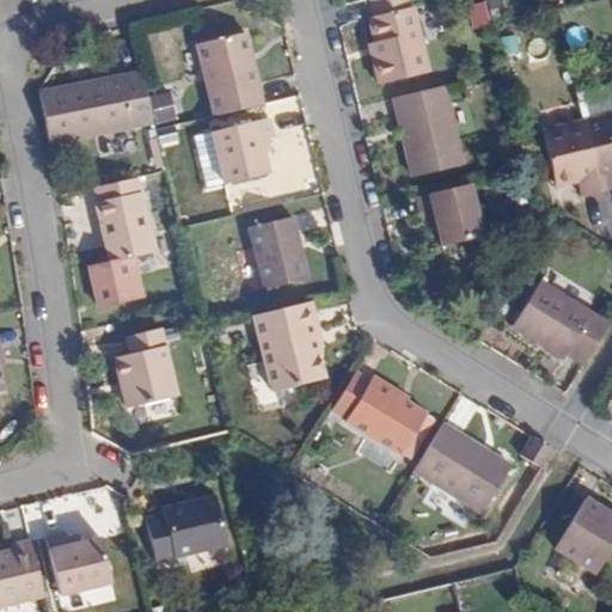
[(407,8),(403,0),(368,0),(372,17),(366,19),(371,42),(374,57),(368,59),(374,84),(424,71),(410,8),(407,8)]
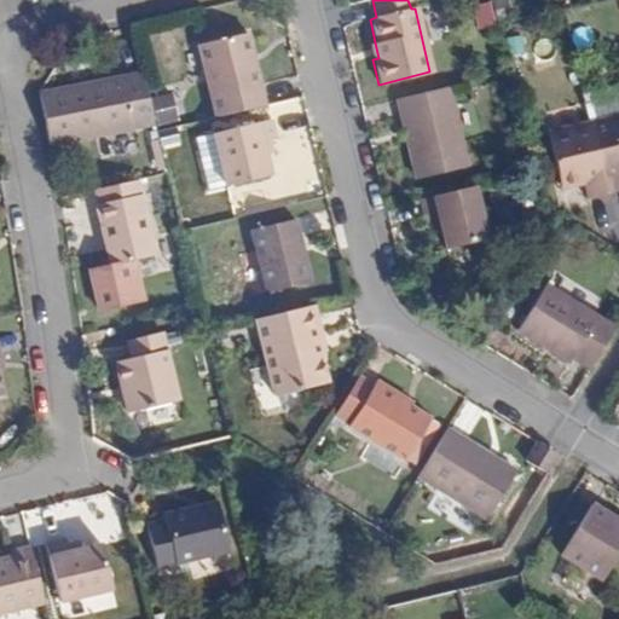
[(217,119),(265,106),(247,34),(200,46),(217,119)]
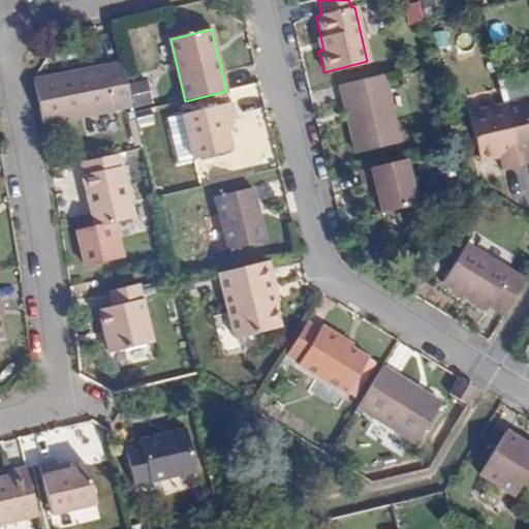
[(314,36),(318,51),(323,50),(320,36),(314,36)]
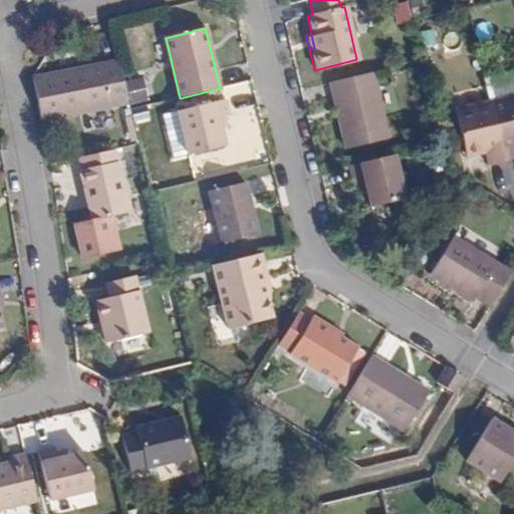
[(117,55),(33,76),(41,119),(127,98),(123,82),(117,55)]
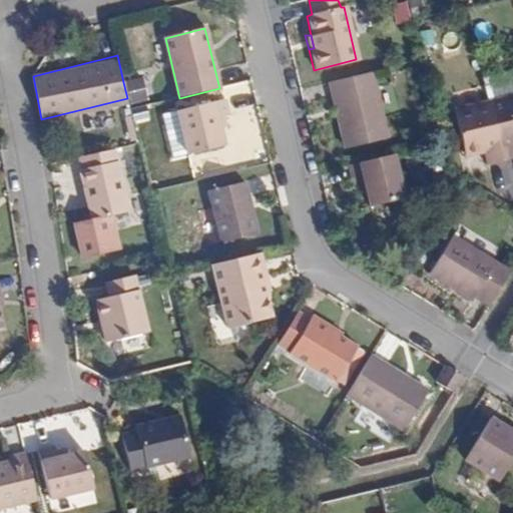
[(386,134),(373,72),(332,82),(346,144),(386,134)]
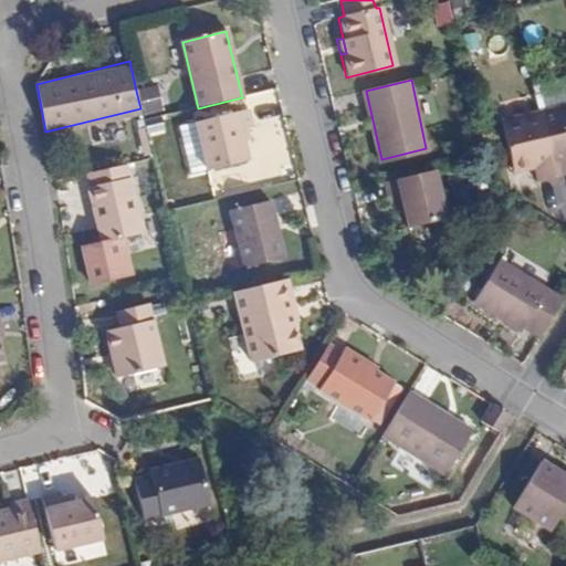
[(142,90),(148,115),(160,111),(155,86),(142,90)]
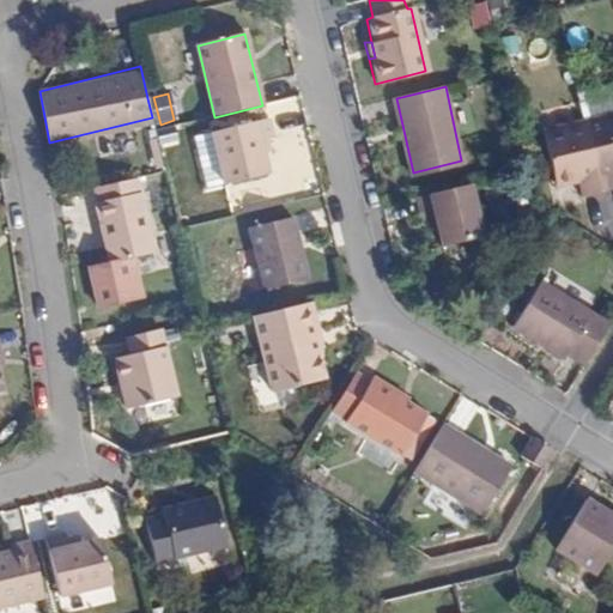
[(153,97),(147,98),(152,117),(155,126),(161,125),(153,97)]
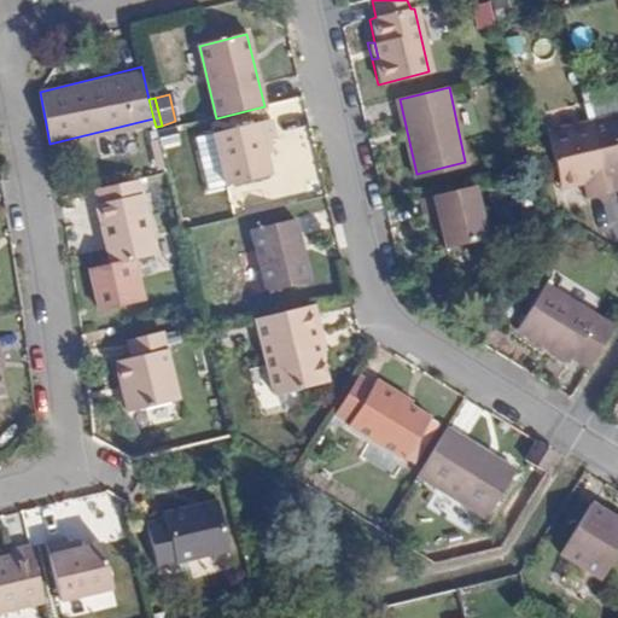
[(617,104),(594,110),(596,124),(617,120),(617,104)]
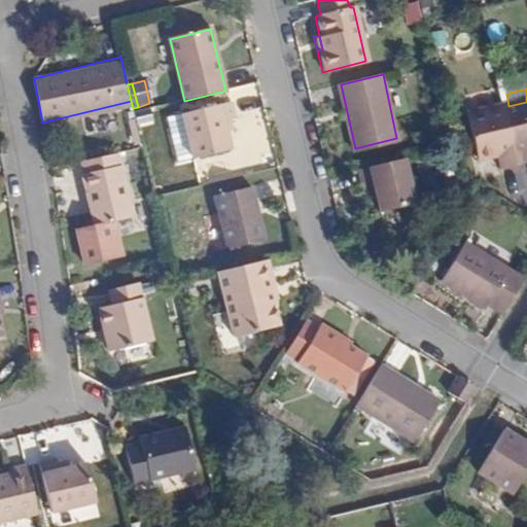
[(502,107),(517,166),(526,163),(526,102),(508,106),(502,107)]
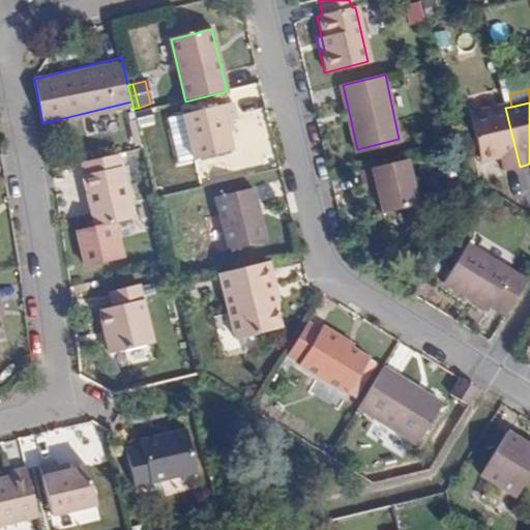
[(233,151),(229,135),(226,124),(232,122),(234,122),(230,105),(183,116),(194,159),(233,151)]
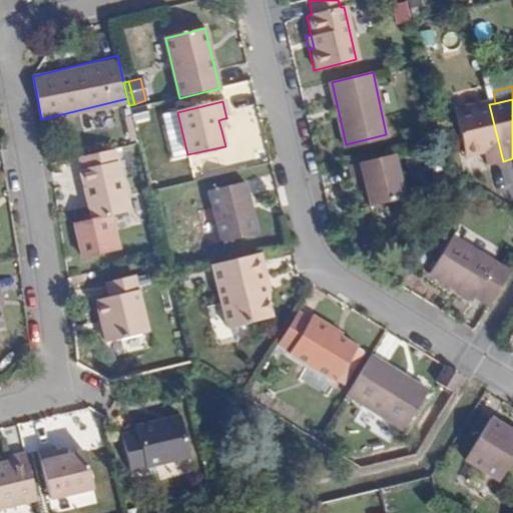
[(488,165),(501,162),(503,161),(489,104),(453,112),(464,155),(479,151),(484,150),(488,165)]
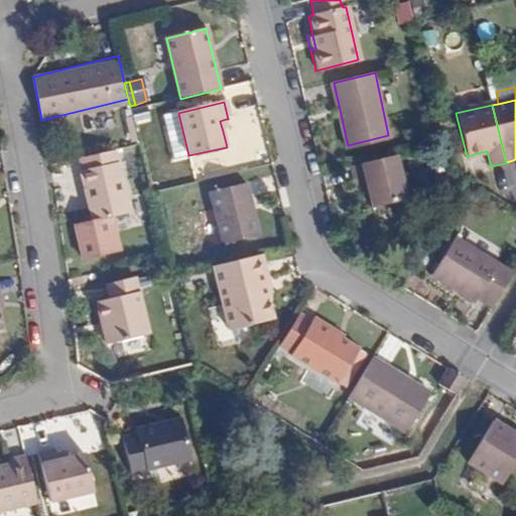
[(220,121),(223,131),(229,130),(226,119),(220,121)]
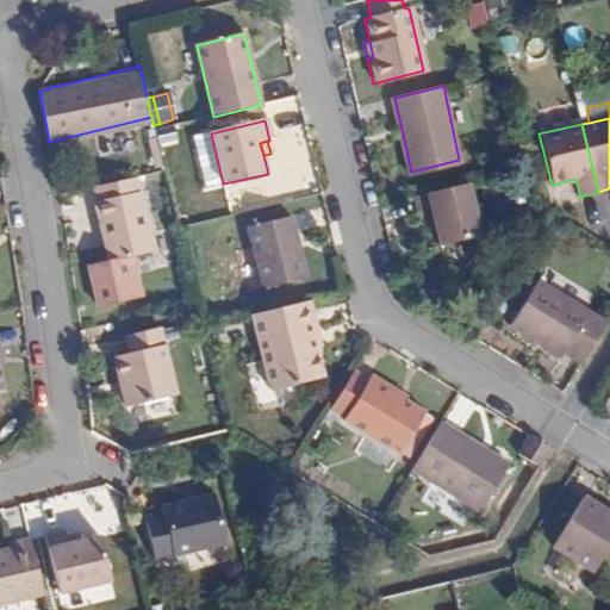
[(468,184),(417,195),(422,215),(424,215),(433,212),(435,224),(440,243),(479,236),(468,184)]
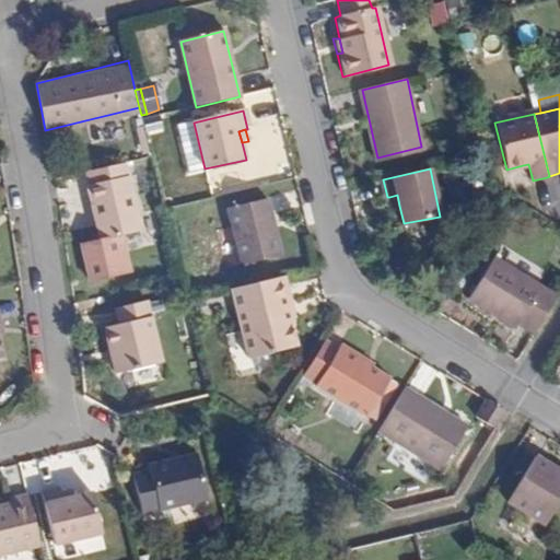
[(97,238),(139,230),(126,176),(89,185),(92,201),(89,202),(97,238)]
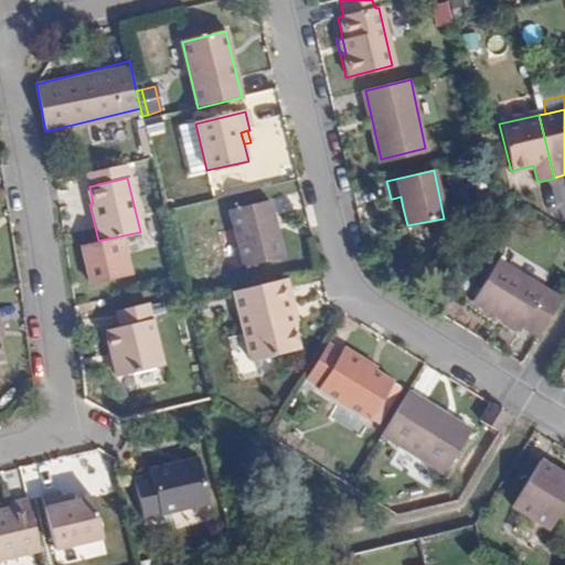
[(395,209),(403,208),(401,196),(393,199),(395,209)]
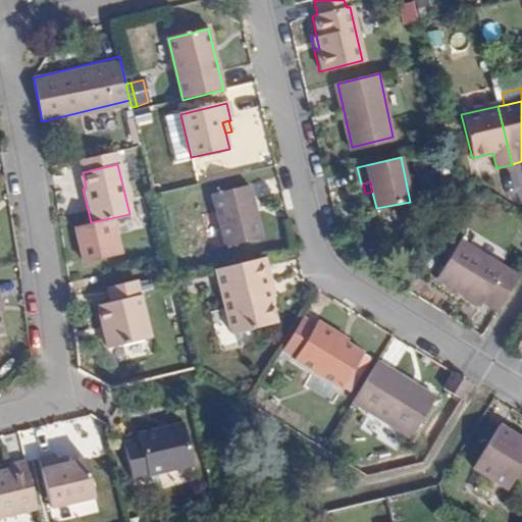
[(213,196),(225,247),(262,239),(250,187),(213,196)]
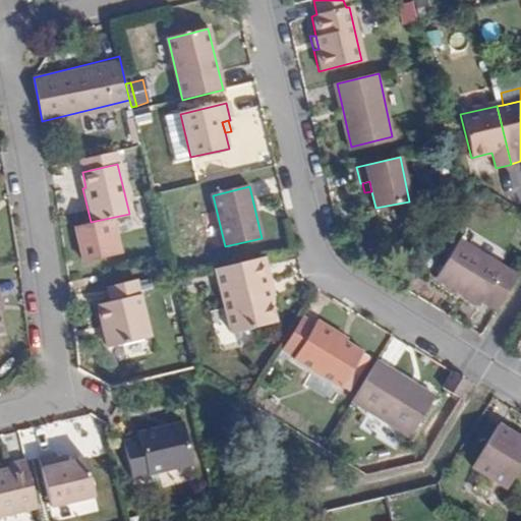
[(498,309),(518,277),(457,240),(433,278),(476,304),(480,298),(498,309)]
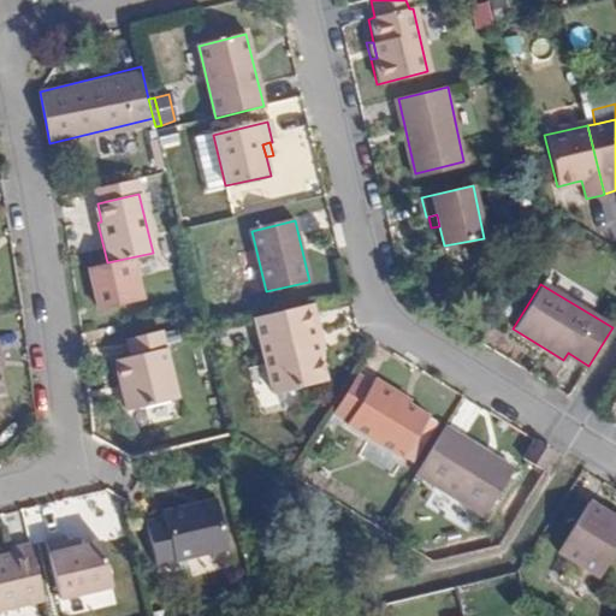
[(323,333),(315,303),(258,318),(276,394),(327,381),(320,349),(317,335),(323,333)]
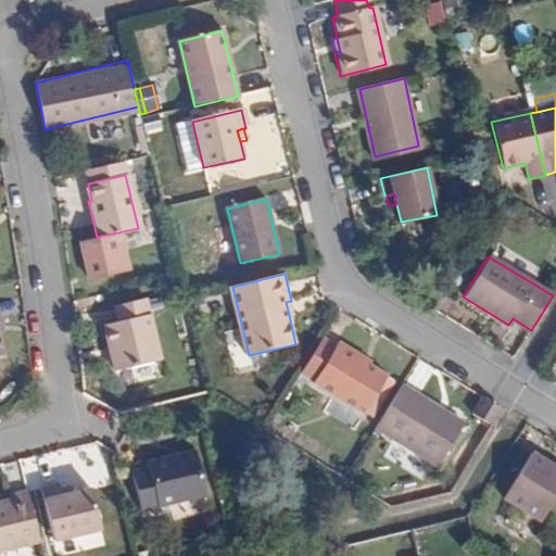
[(160,358),(146,301),(115,307),(118,323),(106,326),(115,369),(160,358)]
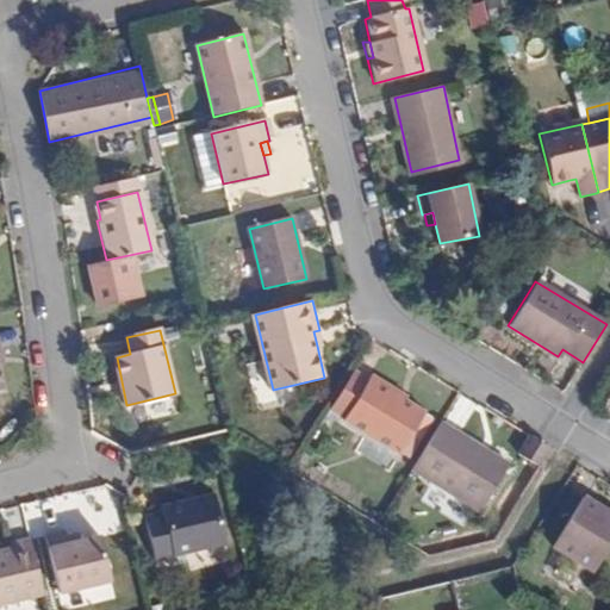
[(363,390),(348,380),(325,416),(341,425),(338,429),(393,464),(419,421),(365,386),(363,390)]
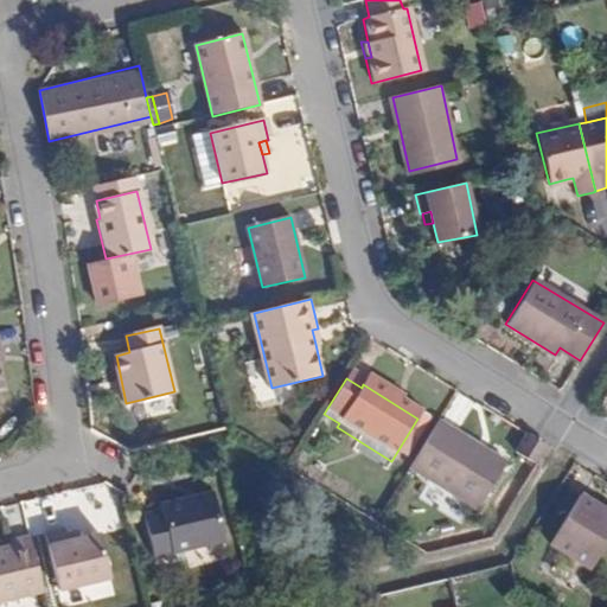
[(504,462),(439,421),(410,466),(477,508),(504,462)]
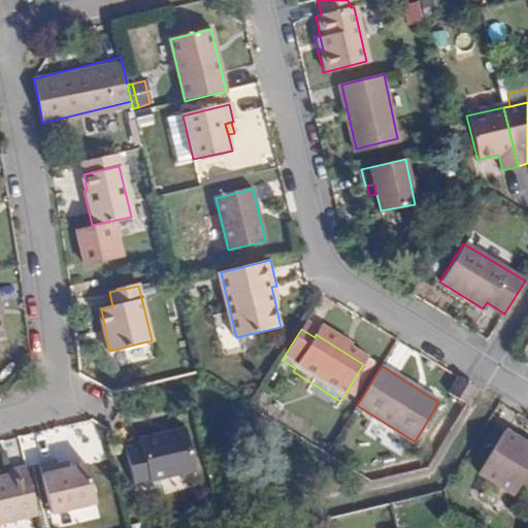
[(476,388),(459,377),(449,394),(467,404),(476,388)]
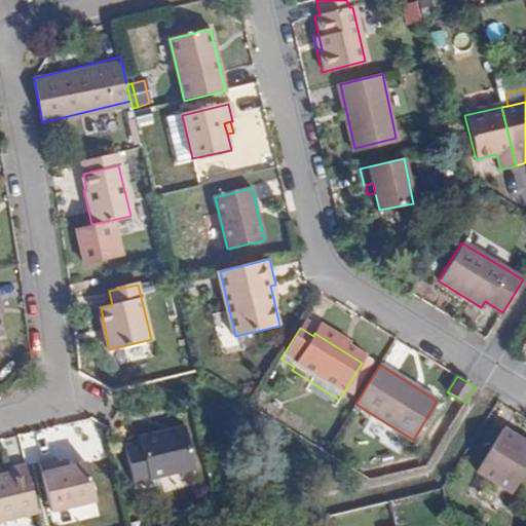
[(125,445),(134,480),(194,467),(185,425),(142,435),(144,440),(125,445)]
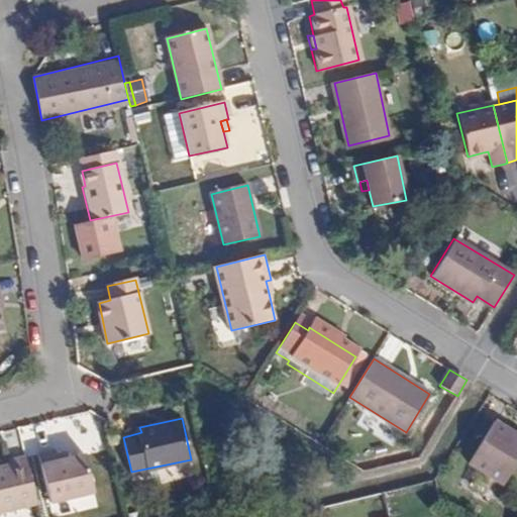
[(468,462),(502,485),(516,460),(516,434),(494,420),(468,462)]
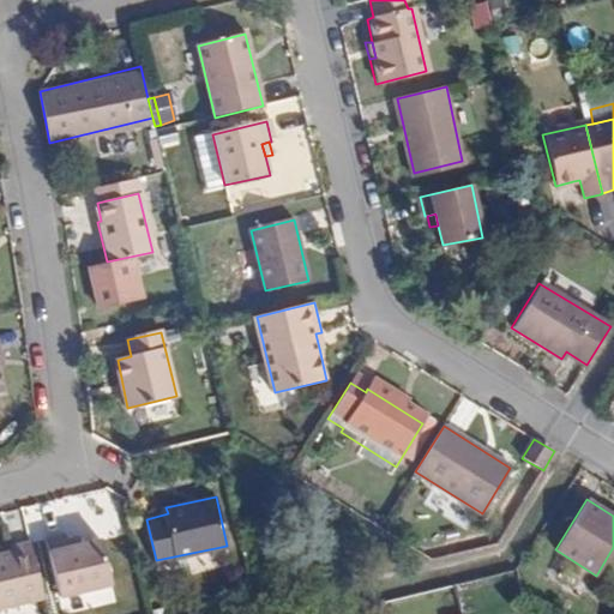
[(100,540),(84,543),(72,547),(70,541),(68,536),(48,541),(61,595),(110,585),(100,540)]
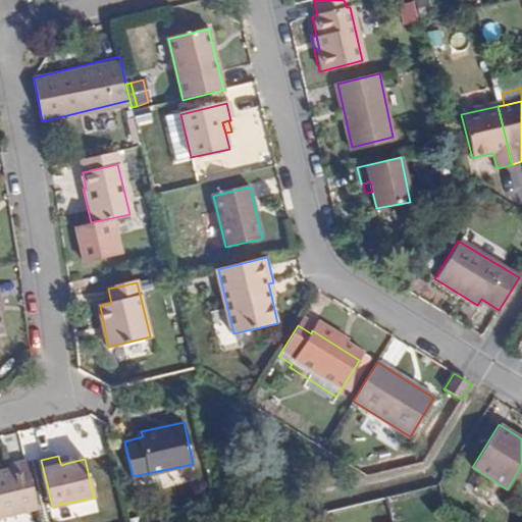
[(61,465),(71,462),(70,457),(59,460),(61,465)]
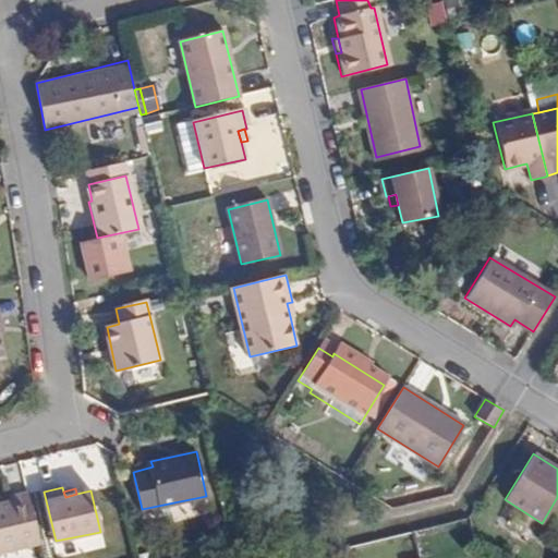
[(0,553),(40,544),(27,493),(11,497),(12,500),(0,502),(0,553)]
